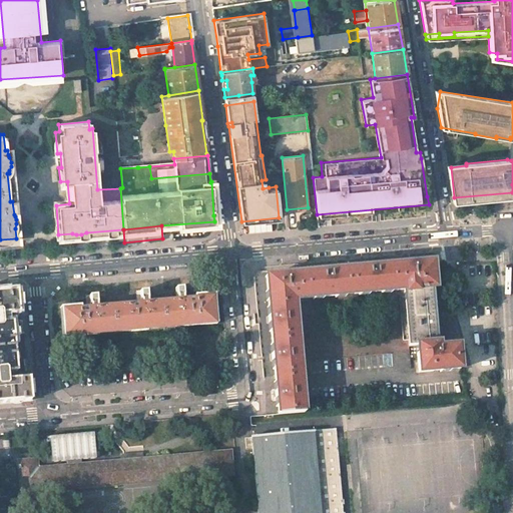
[(323,272),(266,277),(269,316),(268,317),(269,324),(270,324),(273,354),(271,354),(272,361),(274,361),(276,379),(276,391),(275,391),(275,399),(277,399),(279,414),(304,411),(294,300),(398,291),(404,290),(409,346),(416,346),(419,372),(459,369),(457,346),(437,347),(436,343),(434,344),(433,328),(435,328),(434,321),(433,321),(430,288),(434,288),(432,262),(376,267),(368,266),(368,268),(330,271),(323,270),(323,272)]
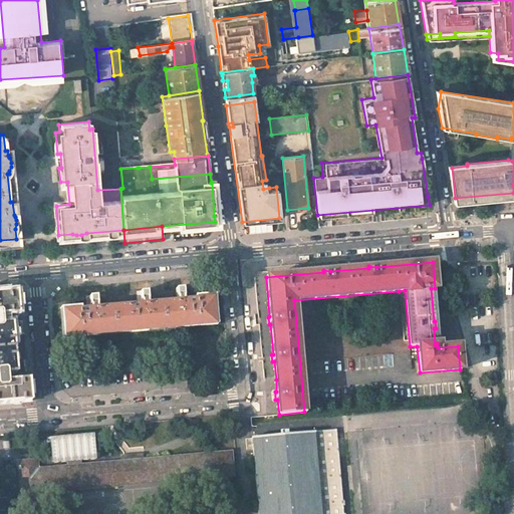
[(16,292),(0,293),(0,404),(12,404),(12,402),(20,401),(21,403),(31,402),(28,379),(28,378),(6,381),(5,373),(16,373),(16,364),(14,363),(14,356),(15,355),(13,339),(12,338),(11,332),(12,330),(12,322),(1,323),(0,316),(18,314),(16,292)]
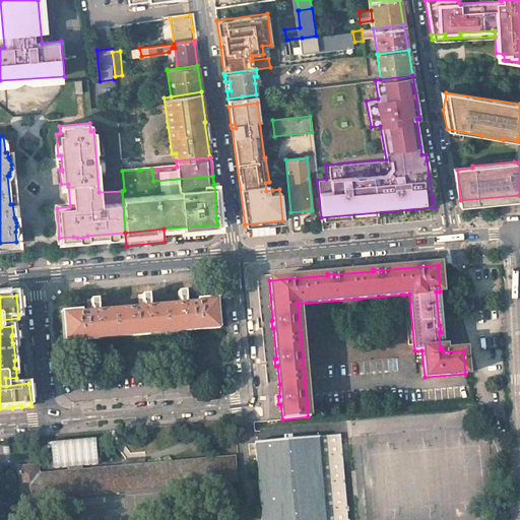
[(81,310),(61,312),(64,342),(219,328),(217,298),(197,300),(197,303),(164,306),(115,311),(82,314),(81,310)]
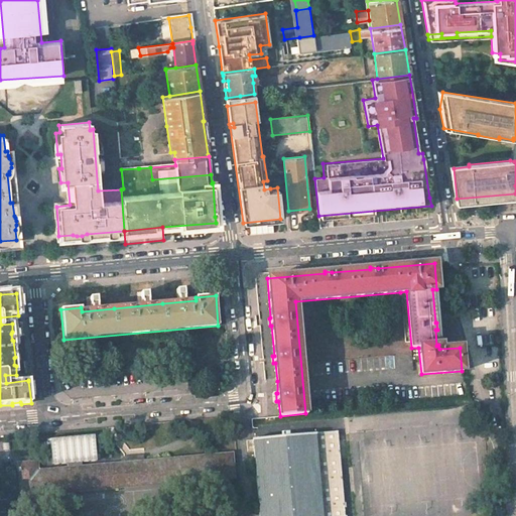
[(315,433),(253,439),(253,440),(259,515),(345,515),(337,432),(315,434),(315,433)]
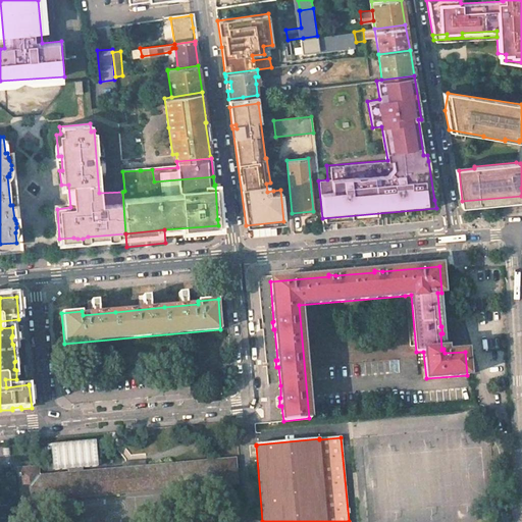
[(37,467),(17,469),(20,502),(237,482),(235,459),(147,466),(126,468),(38,476),(37,467)]
